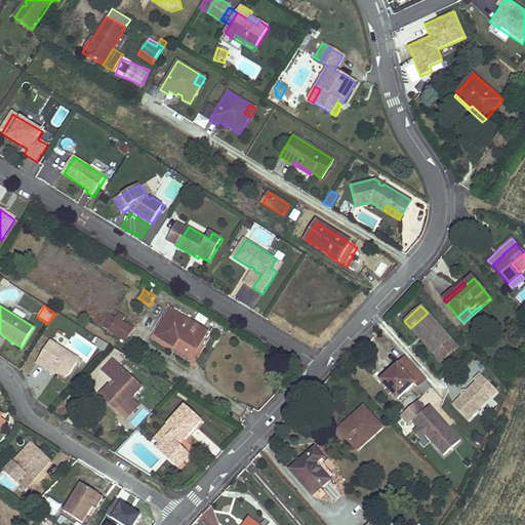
[(172,311),(157,336),(173,347),(179,337),(197,348),(207,331),(172,311)]
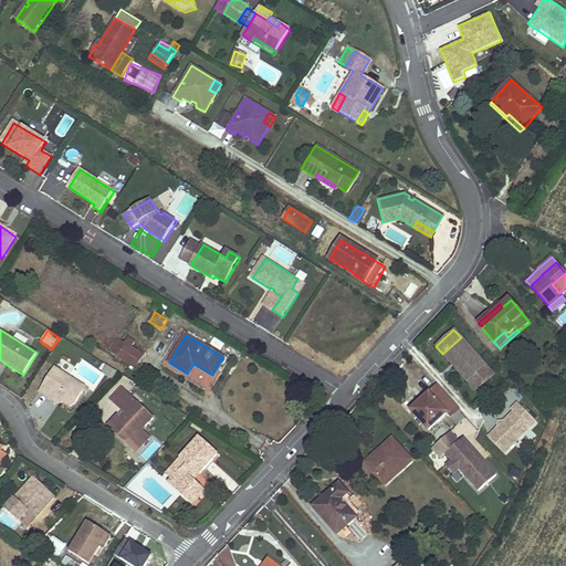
[(129,337),(125,344),(132,347),(135,342),(129,337)]
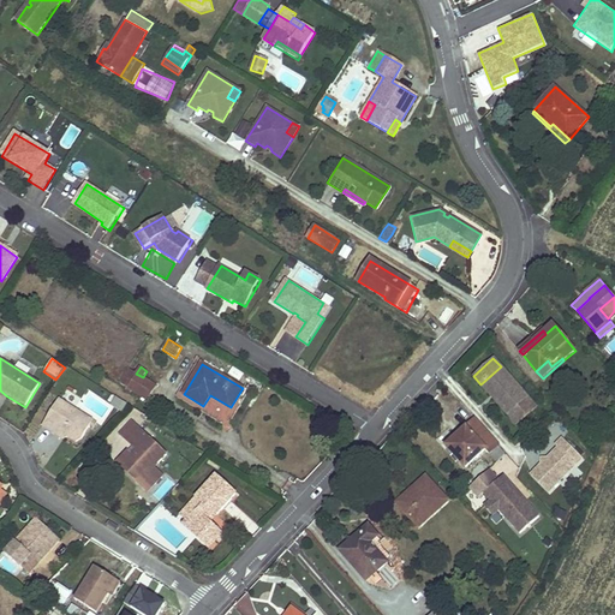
[(517,425),(537,406),(501,366),(481,384),(490,396),(494,393),(499,399),(496,401),(508,416),(517,425)]
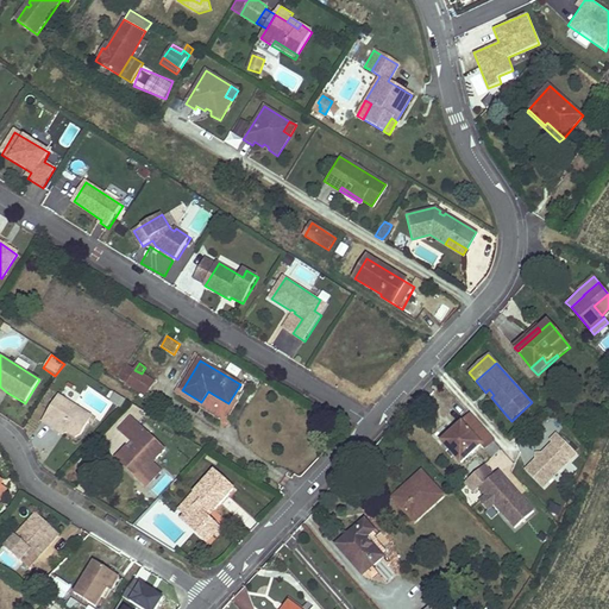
[(129,365),(120,380),(145,395),(155,382),(142,374),(135,370),(129,365)]
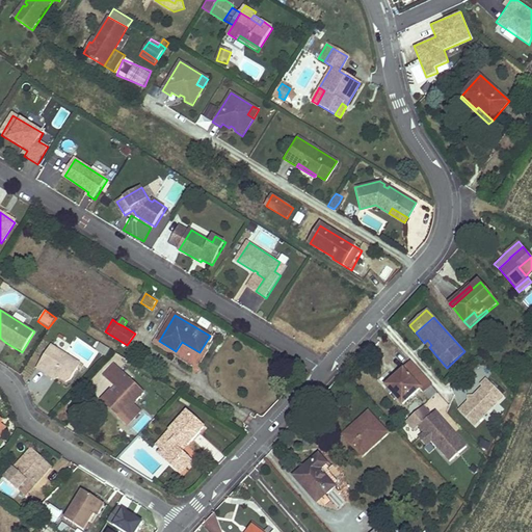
[(94,349),(106,356),(110,349),(98,342),(94,349)]
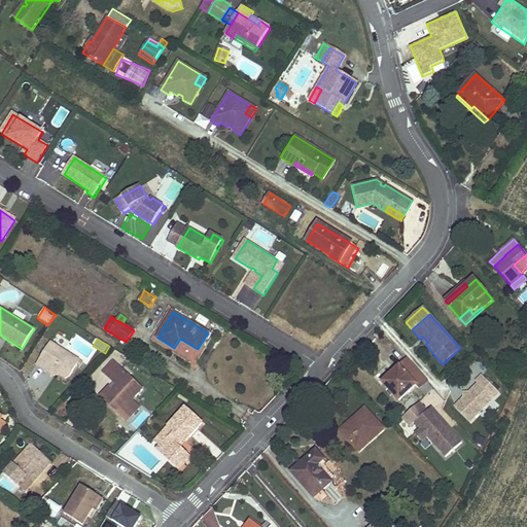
[(50,342),(36,364),(44,371),(46,366),(57,373),(65,378),(71,375),(77,364),(80,367),(83,362),(50,342)]
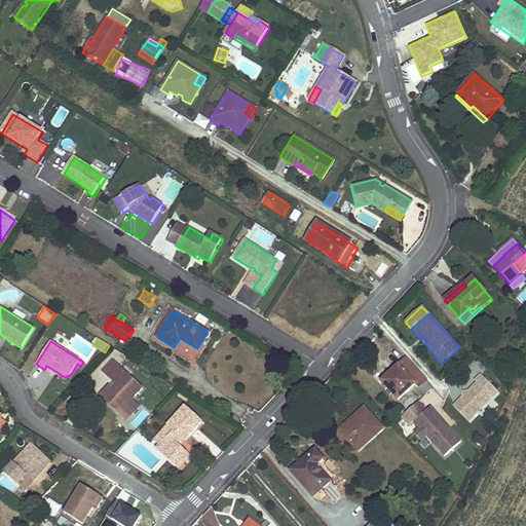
[(431,388),(405,358),(388,372),(390,375),(382,382),(397,400),(413,384),(423,396),(431,388)]
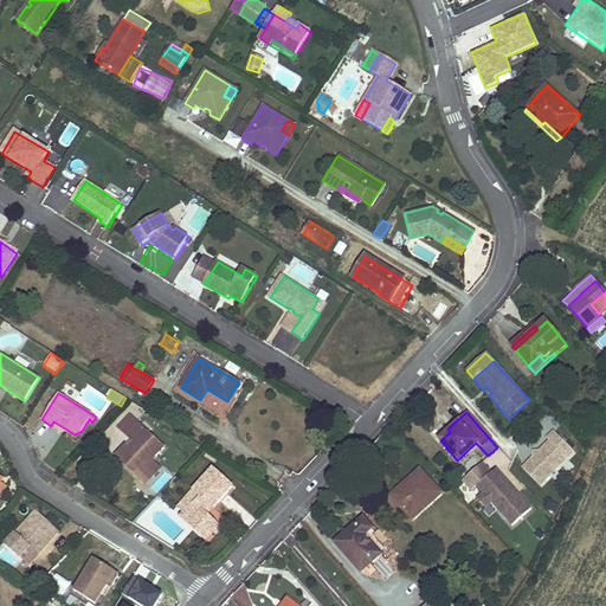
[(126,445),(116,455),(135,474),(148,459),(161,445),(135,420),(124,432),(131,439),(136,443),(130,450),(126,445)]
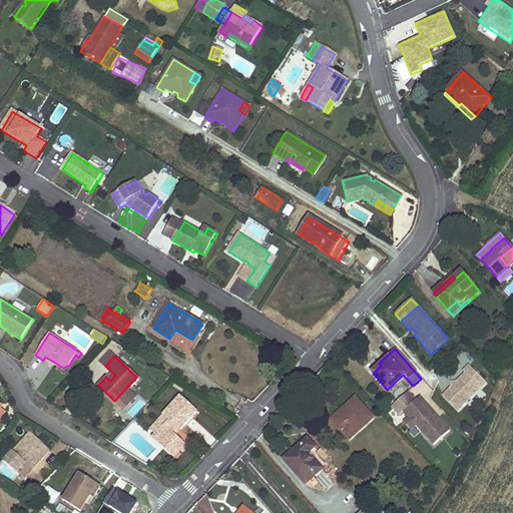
[(45,357),(43,361),(53,367),(55,363),(45,357)]
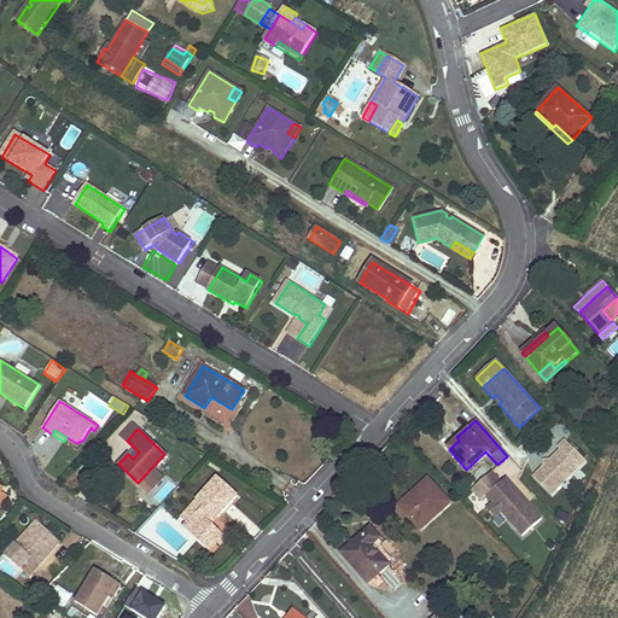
[(459,441),(456,437),(445,447),(449,449),(459,441)]
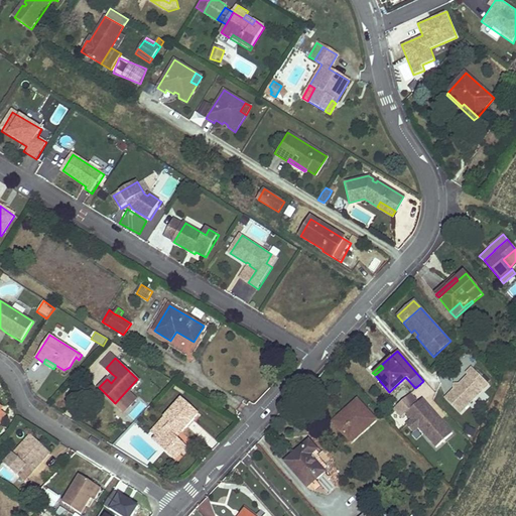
[(460,413),(489,384),(472,368),(466,374),(468,376),(459,385),(459,389),(455,390),(445,399),(460,413)]
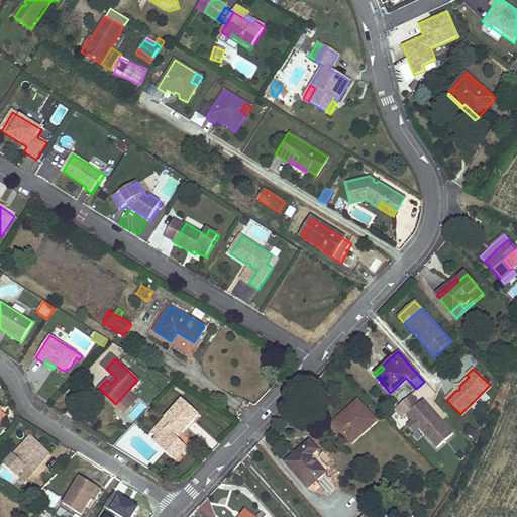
[(112,375),(107,380),(111,384),(116,378),(112,375)]
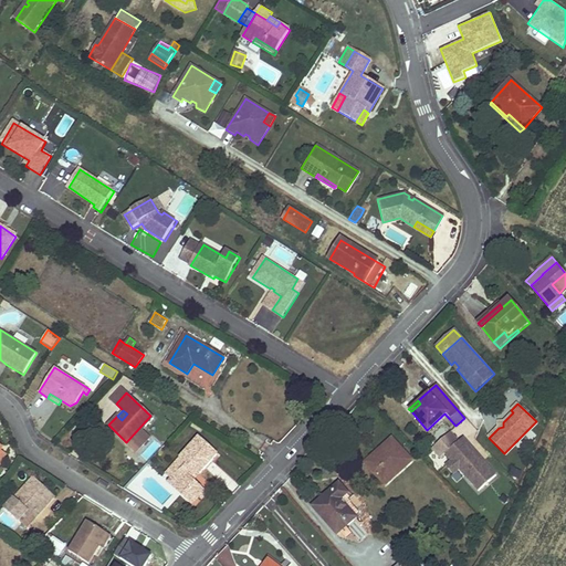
[(468,420),(457,430),(468,441),(479,431),(468,420)]
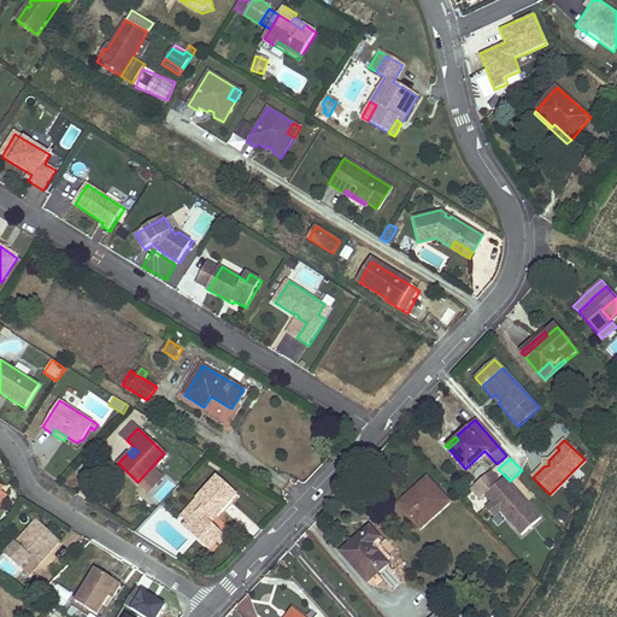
[(151,468),(137,482),(144,487),(157,472),(151,468)]
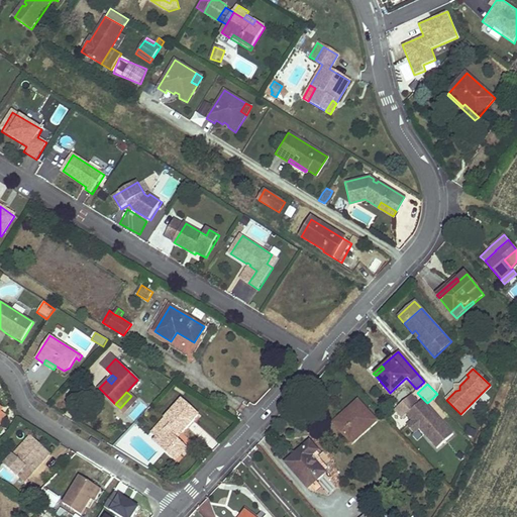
[(159,437),(156,441),(173,456),(183,445),(176,439),(173,436),(178,430),(181,433),(198,415),(182,400),(166,418),(171,423),(166,429),(161,424),(153,432),(159,437)]
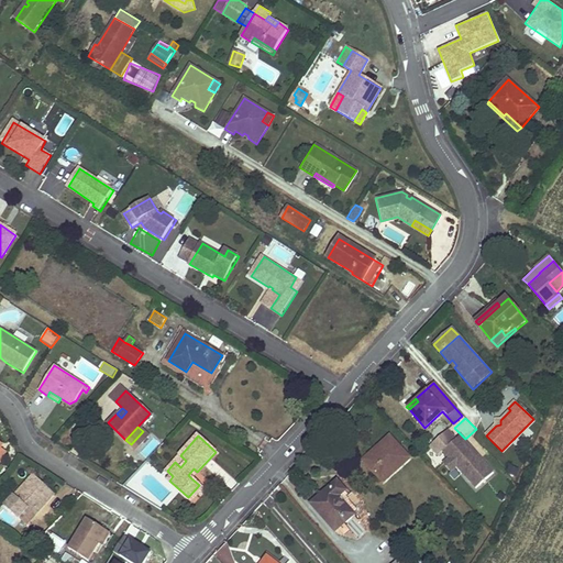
[(410,459),(390,437),(363,461),(384,484),(410,459)]
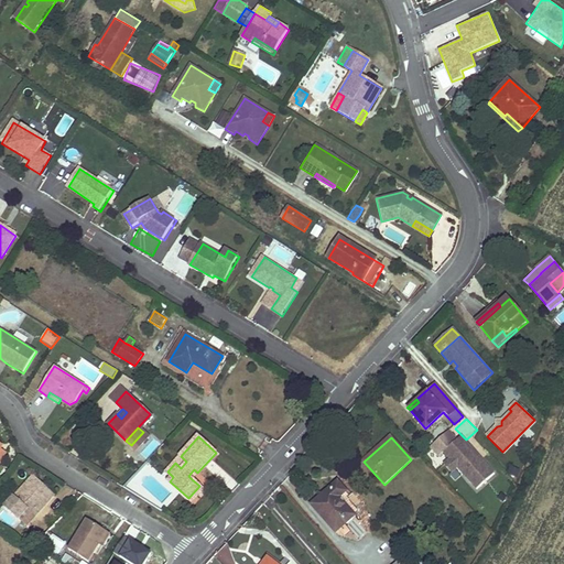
[(477,490),(495,475),(462,437),(444,453),(451,461),(458,468),(477,490)]
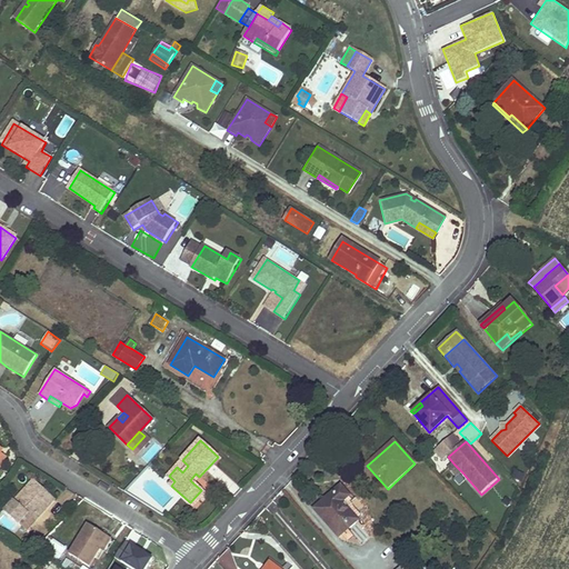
[(10,453),(3,450),(0,456),(0,468),(0,469),(10,453)]
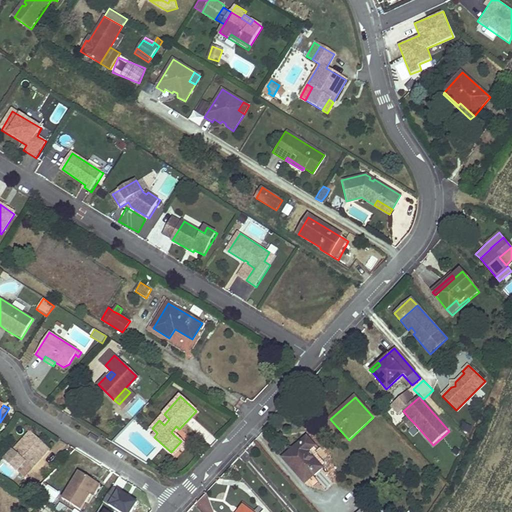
[(409,418),(403,423),(410,430),(416,425),(409,418)]
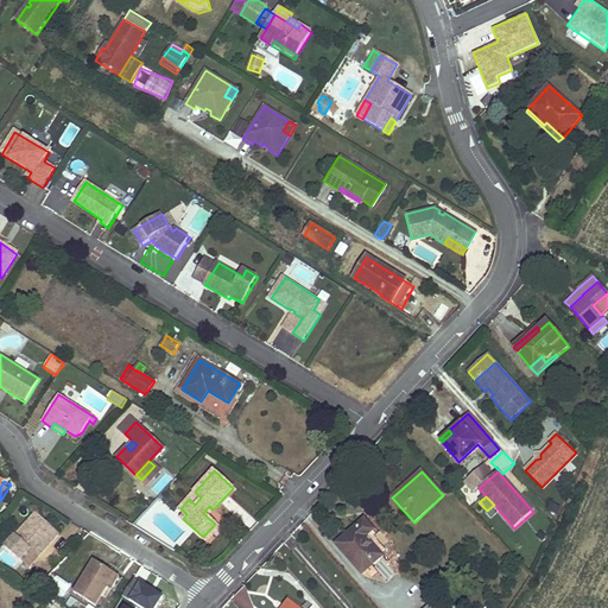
[(209,506),(203,513),(207,517),(213,510),(209,506)]
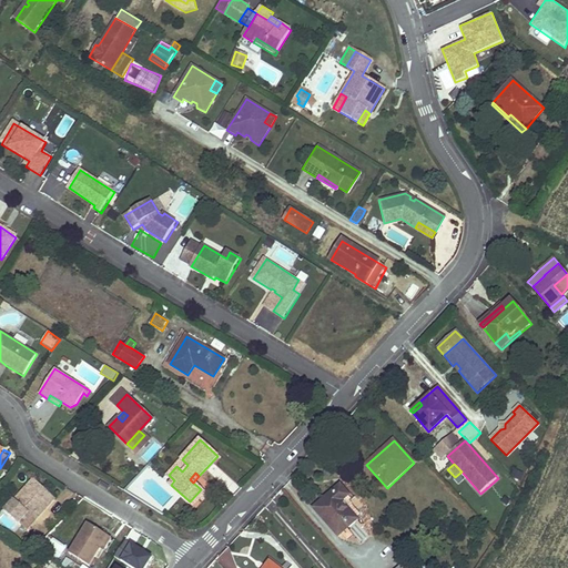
[(33,479),(6,511),(19,525),(28,515),(31,511),(37,516),(48,504),(40,497),(46,490),(33,479)]
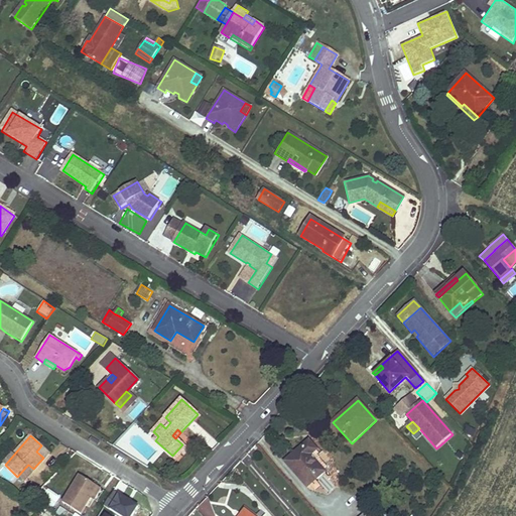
[(317,450),(309,441),(286,463),(307,488),(326,472),(311,457),(317,450)]
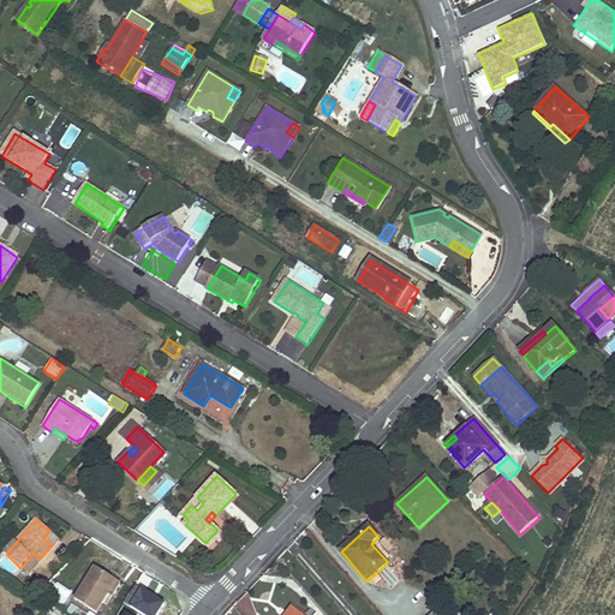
[(49,531),(43,538),(52,545),(40,559),(34,554),(30,557),(40,565),(61,542),(49,531)]
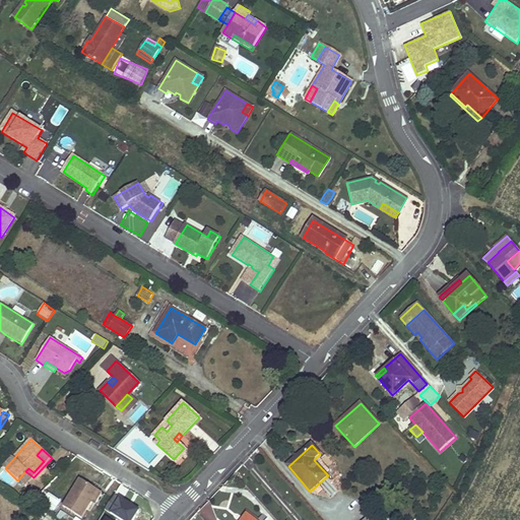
[(81,479),(64,507),(82,518),(92,502),(100,491),(81,479)]
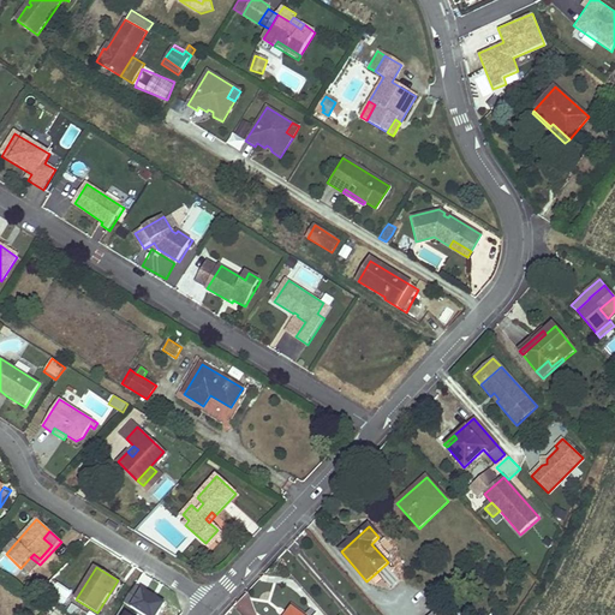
[(42,573),(40,574),(28,587),(37,596),(39,596),(52,581),(42,573)]
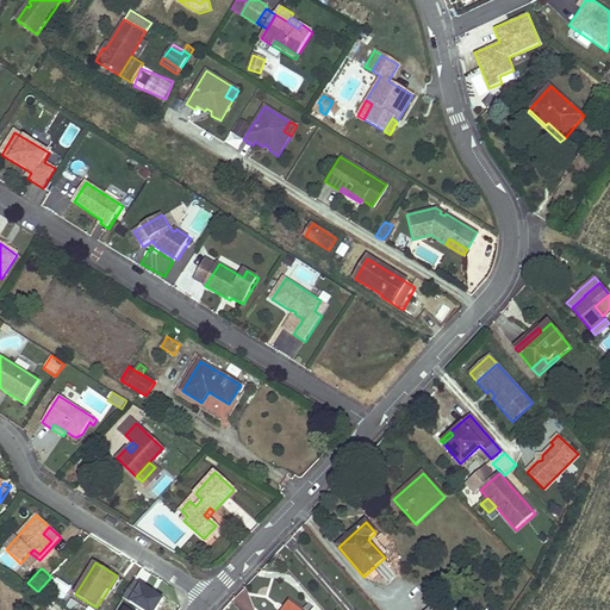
[(117,576),(109,589),(111,591),(119,578),(117,576)]
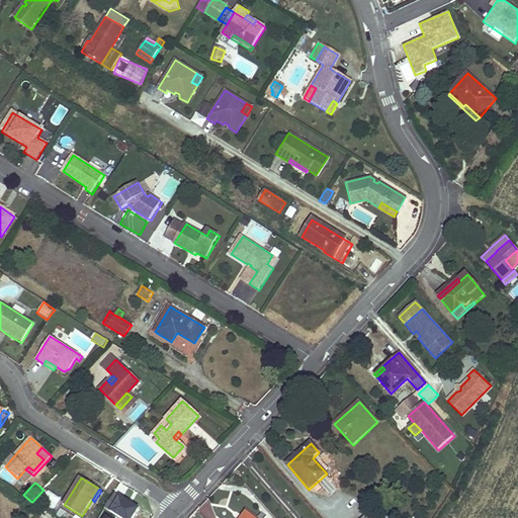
[(54,508),(60,499),(48,491),(41,500),(54,508)]
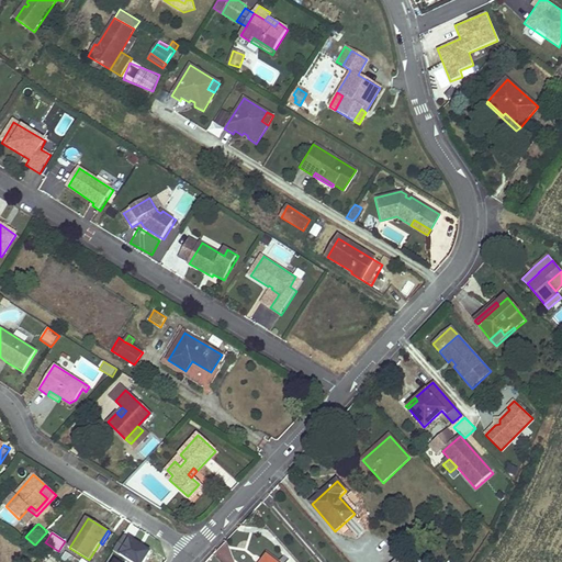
[(120,555),(128,561),(144,561),(150,552),(130,539),(120,555)]
